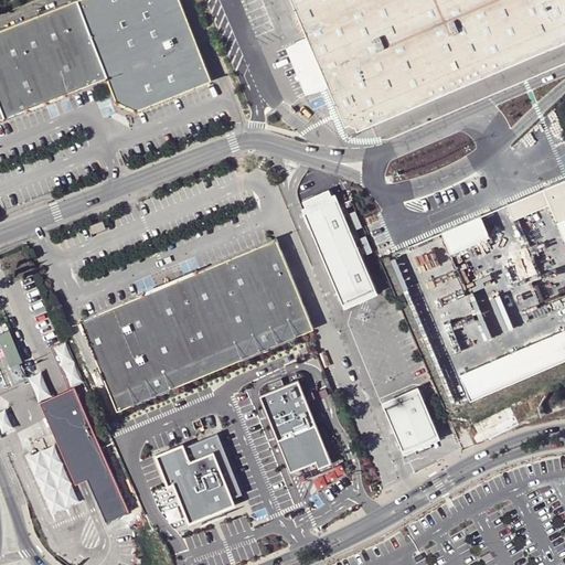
[(76,0),(0,30),(0,109),(3,118),(43,103),(106,77),(76,0)]
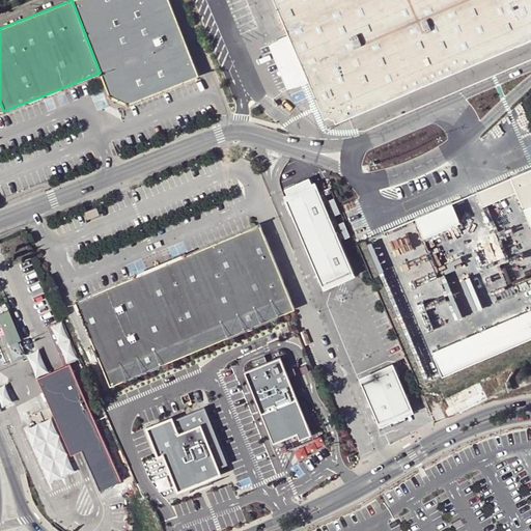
[(200,75),(171,0),(72,0),(100,73),(103,72),(111,94),(131,103),(185,82),(200,75)]
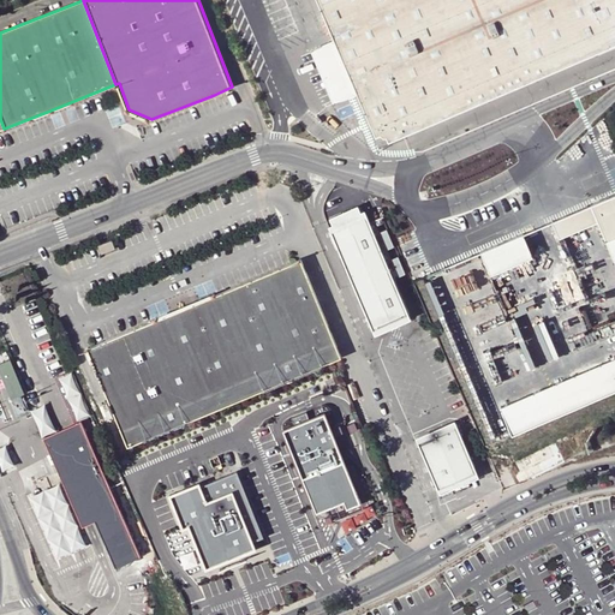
[(614,0),(318,0),(336,41),(359,93),(378,137),(382,136),(384,141),(389,138),(390,143),(483,103),(518,89),(614,47),(614,0)]
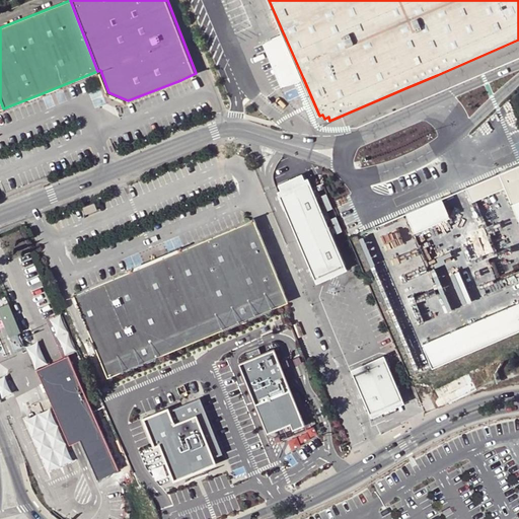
[(284,34),(265,43),(284,87),(296,82),(303,78),(284,34)]
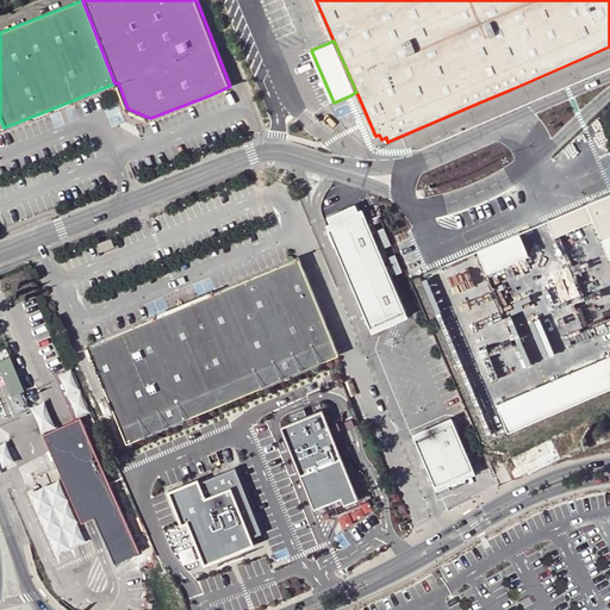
[(479,103),(481,107),(515,93),(514,88),(479,103)]
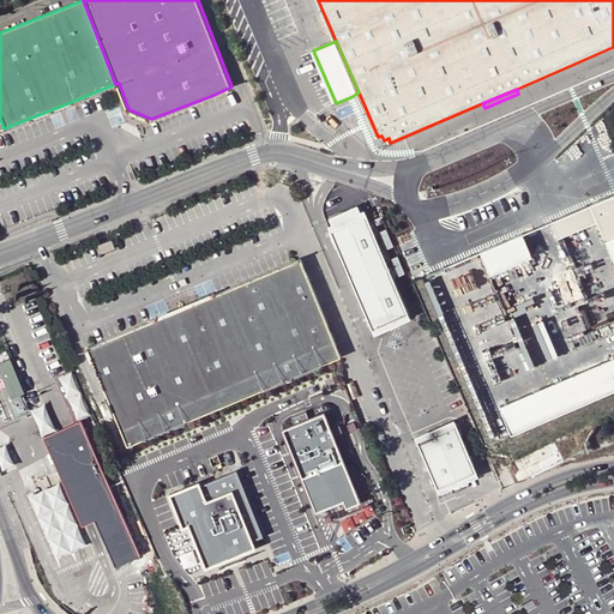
[(613,263),(613,361),(499,410),(511,437),(613,391),(613,197),(549,224),(558,241),(597,224),(613,263)]
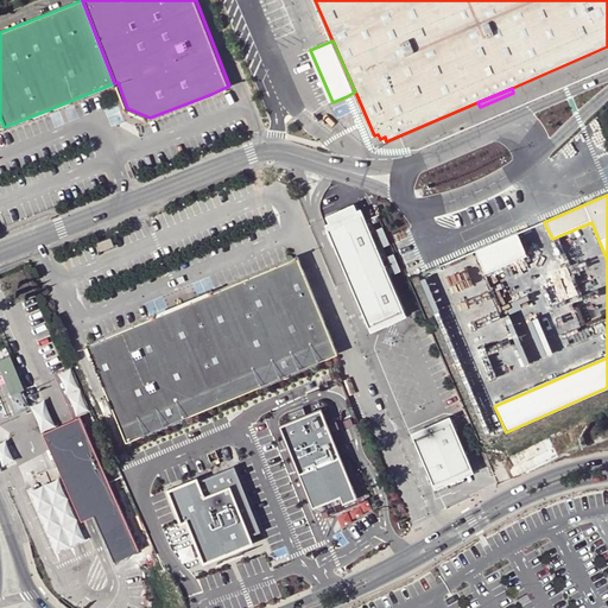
[(363,214),(330,228),(371,325),(404,310),(363,214)]
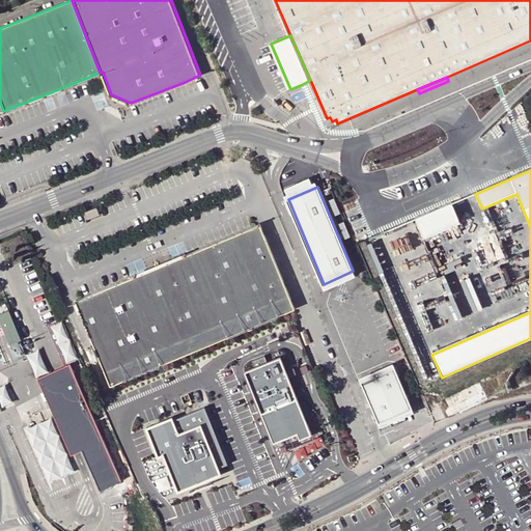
[(462,220),(453,201),(417,216),(424,235),(462,220)]
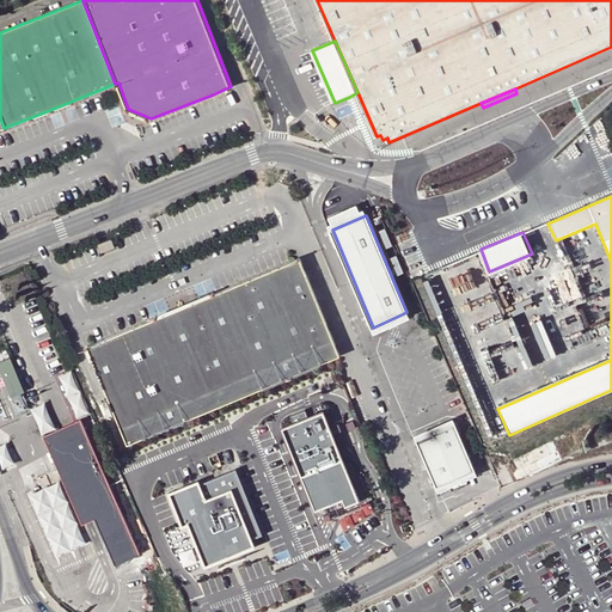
[(114,239),(99,245),(103,254),(116,248),(114,239)]
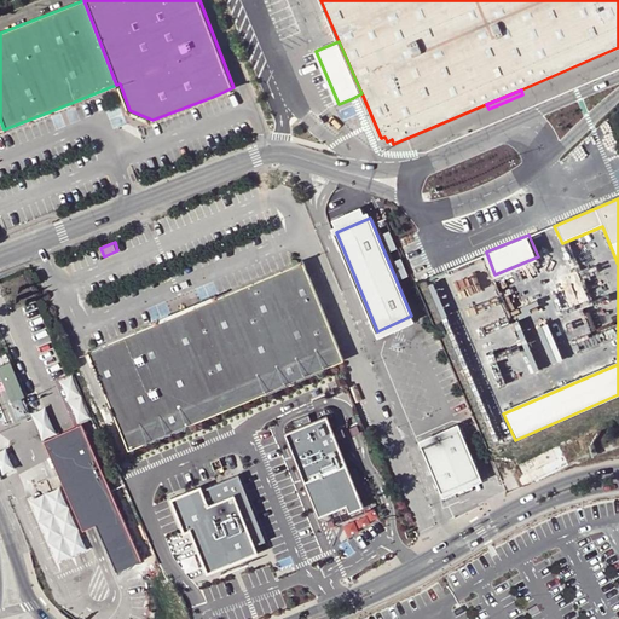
[(305,260),(172,316),(215,414),(346,359),(305,260)]
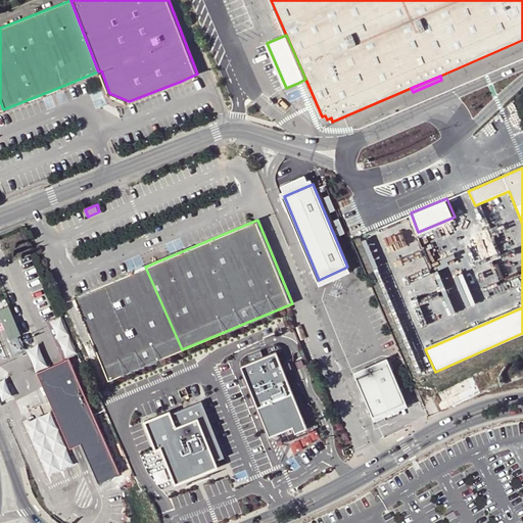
[(110,379),(182,349),(145,267),(77,295),(110,379)]
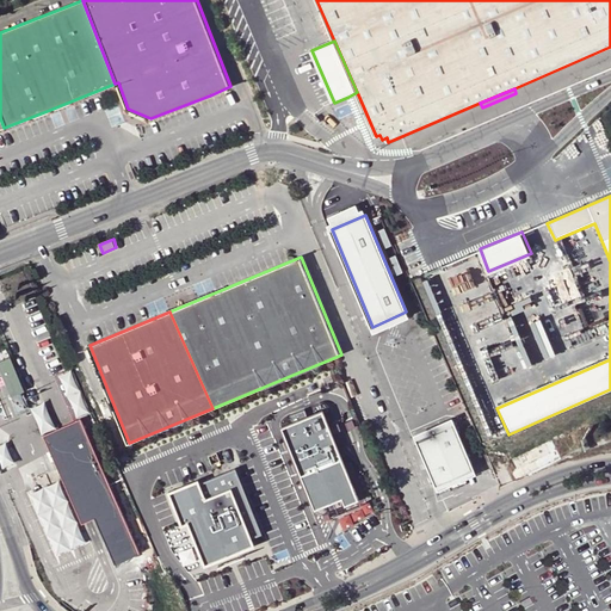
[(11,359),(0,363),(0,368),(12,395),(24,390),(11,359)]
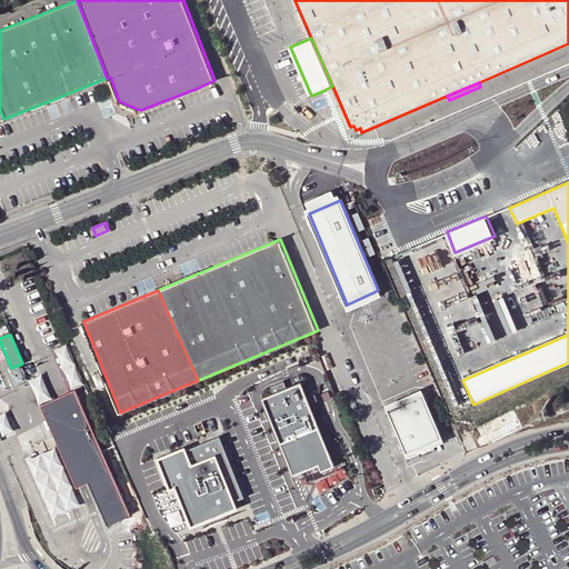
[(85,386),(68,346),(55,351),(71,391),(85,386)]
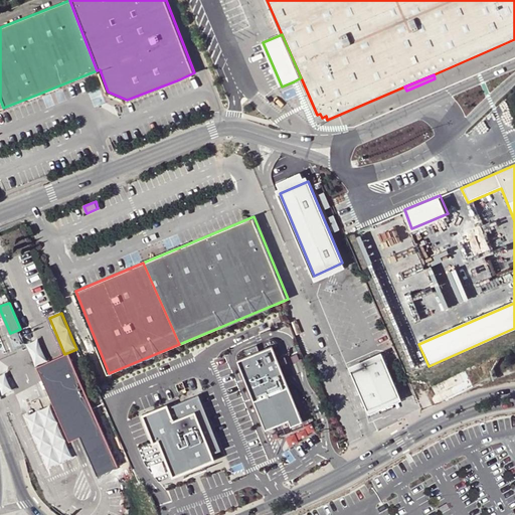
[(36,367),(47,361),(38,339),(25,345),(36,367)]
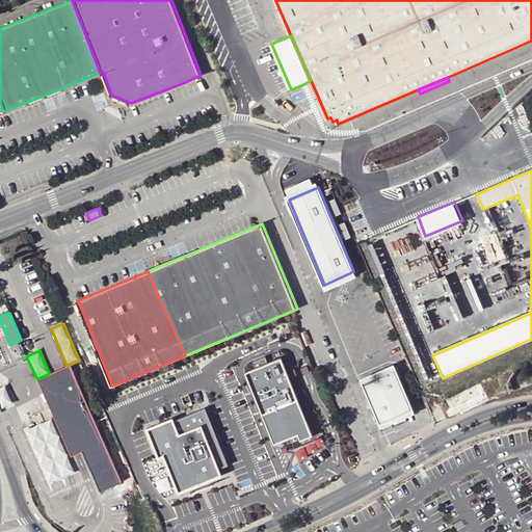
[(282,358),(245,373),(273,445),(299,434),(301,441),(312,436),(282,358)]
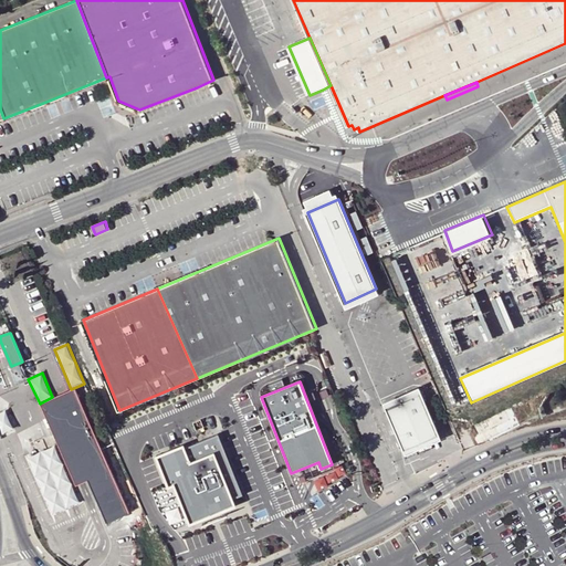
[(52,397),(40,404),(58,446),(73,484),(82,481),(87,480),(104,522),(126,513),(76,388),(59,395),(52,397)]
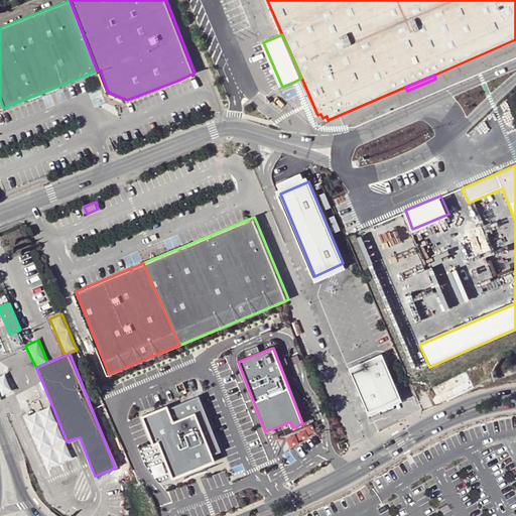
[(383,358),(351,371),(367,411),(400,398),(383,358)]
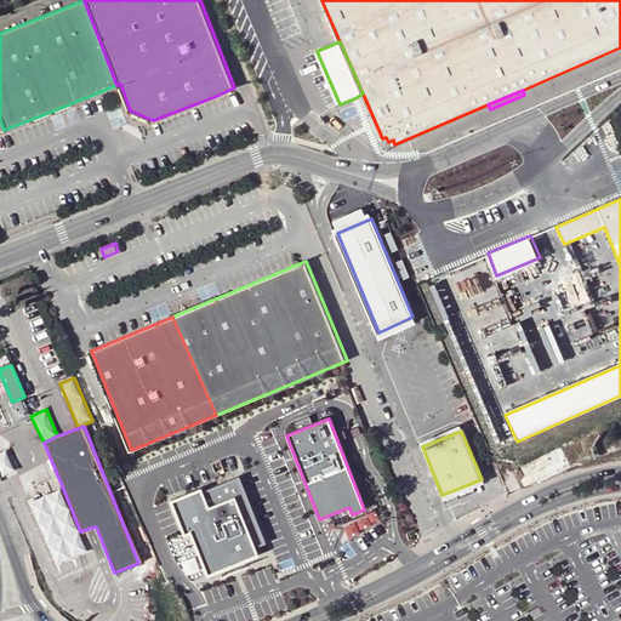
[(6,449),(0,451),(0,471),(3,476),(16,471),(6,449)]
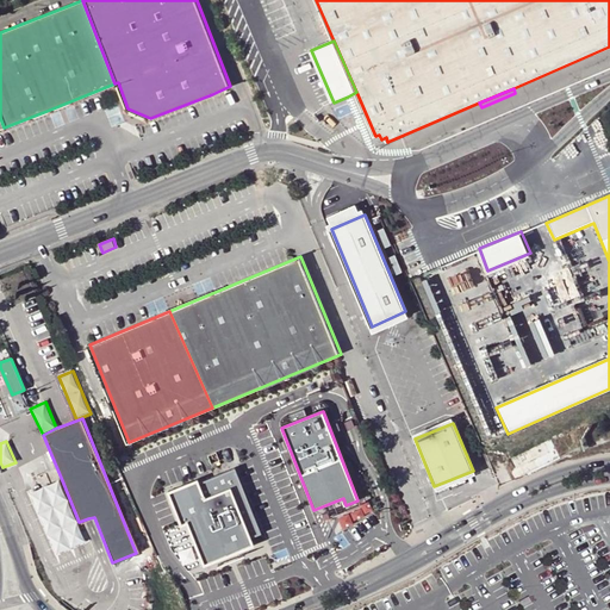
[(188,524),(205,566),(254,546),(250,535),(260,531),(235,468),(201,481),(200,478),(167,491),(181,527),(188,524)]
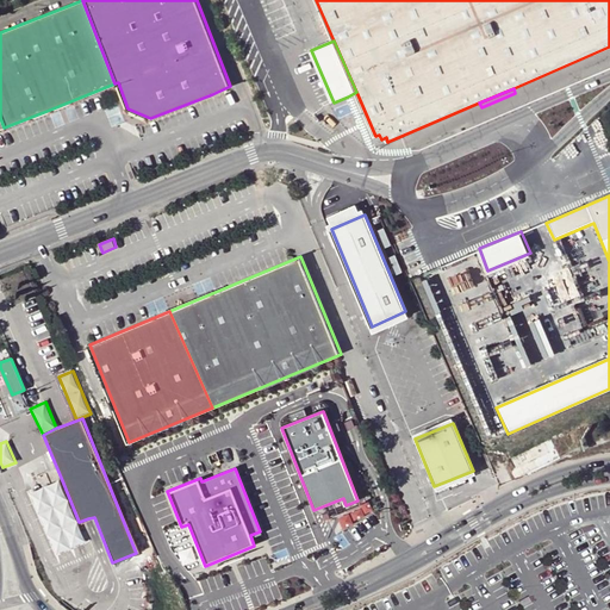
[(44,487),(32,492),(57,555),(70,551),(87,545),(79,522),(62,480),(44,487)]
